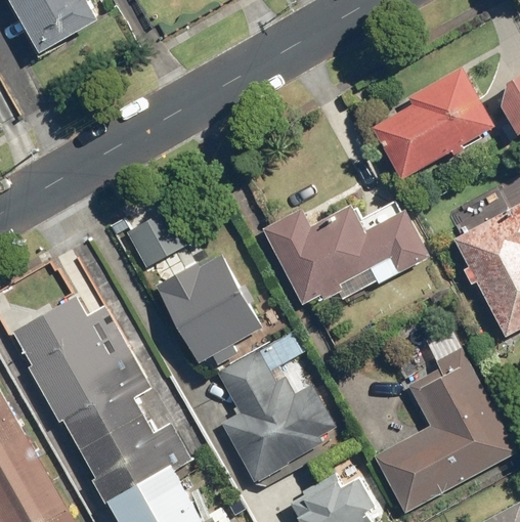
[(8,0),(40,53),(99,19),(87,0),(8,0)]
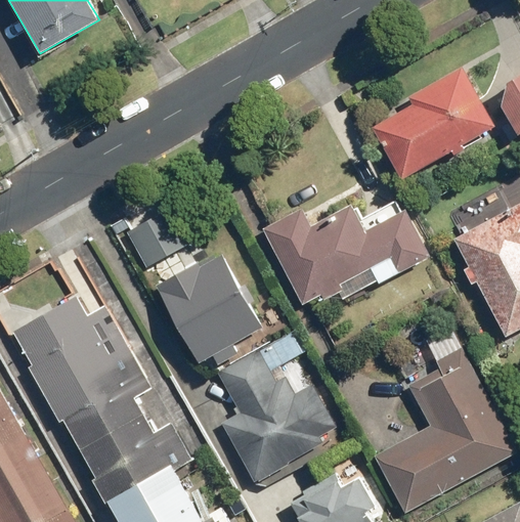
[(494,125),(460,67),(406,97),(410,104),(371,128),(401,179),(494,125)]
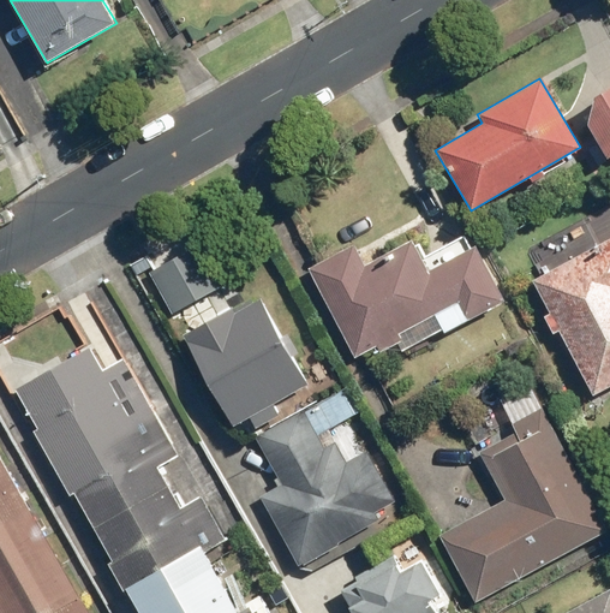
[(429,274),(408,239),(363,265),(351,245),(306,269),(356,356),(432,314),(443,333),(503,299),(476,249),(429,274)]
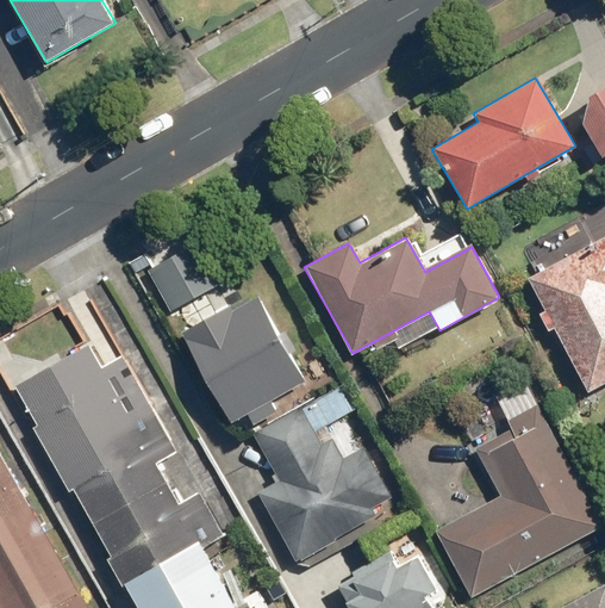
[(604,237),(526,279),(586,392),(604,382),(604,237)]
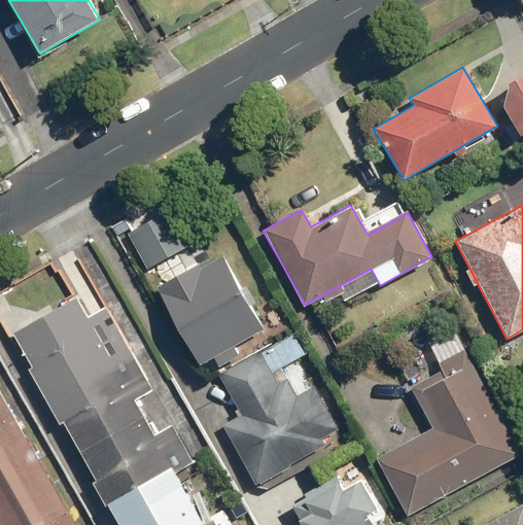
[(187,246),(169,211),(125,235),(144,270),(187,246)]
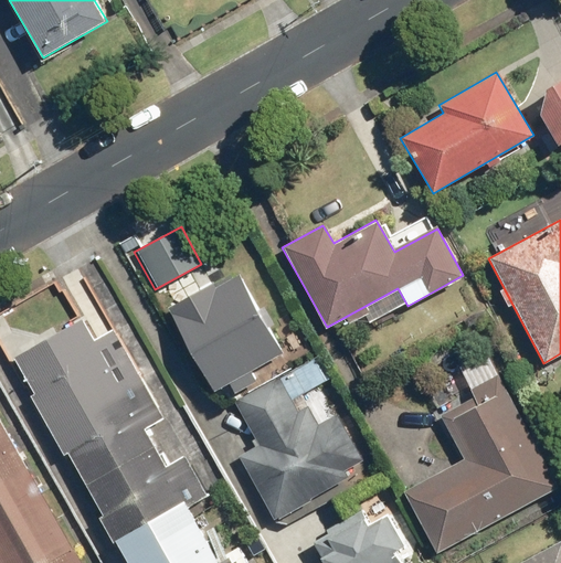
[(284,352),(240,271),(168,309),(212,391),(284,352)]
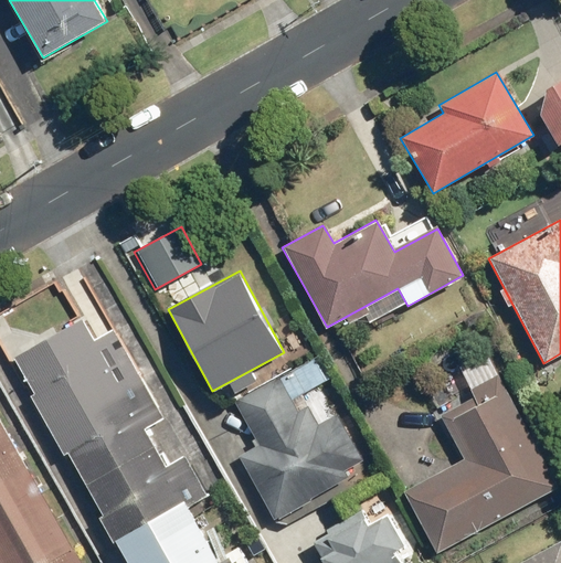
[(235,562),(230,554),(220,560),(189,505),(204,496),(181,455),(165,465),(144,428),(161,418),(110,331),(94,341),(81,319),(13,358),(131,562),(235,562)]
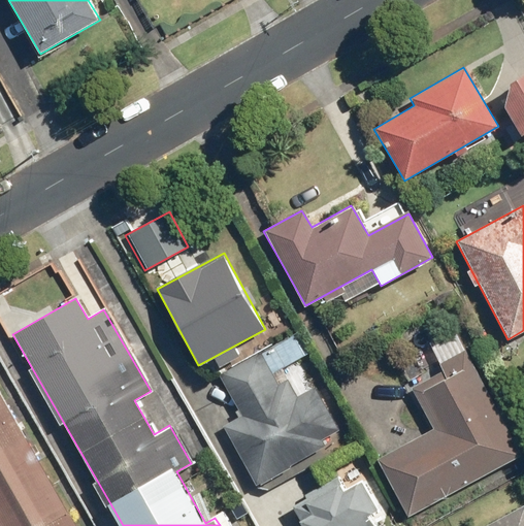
[(522,455),(464,349),(403,382),(429,429),(375,458),(407,517),(522,455)]
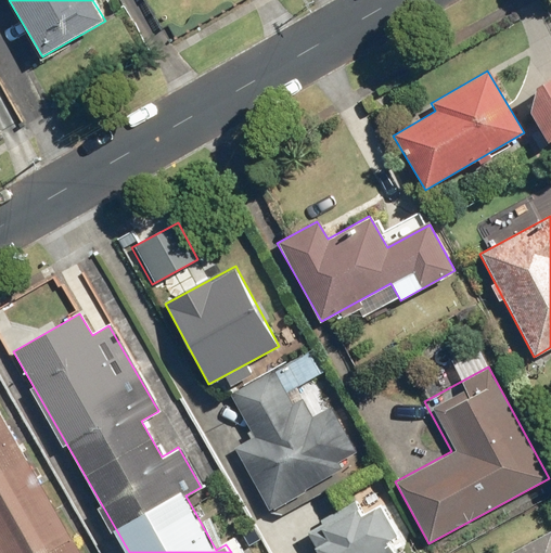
[(354,452),(328,407),(309,416),(299,398),(289,403),(271,372),(229,396),(253,438),(232,449),(268,511),(341,471),(335,462),(354,452)]
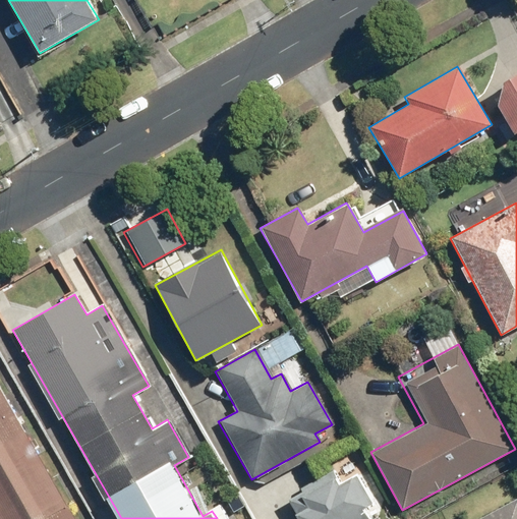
[(72,518),(0,391),(0,518),(72,518)]
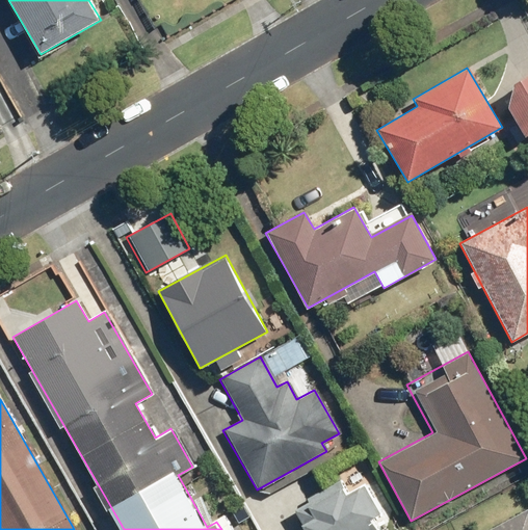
[(345,494),(339,483),(292,510),(304,529),(373,529),(368,520),(381,512),(365,483),(345,494)]
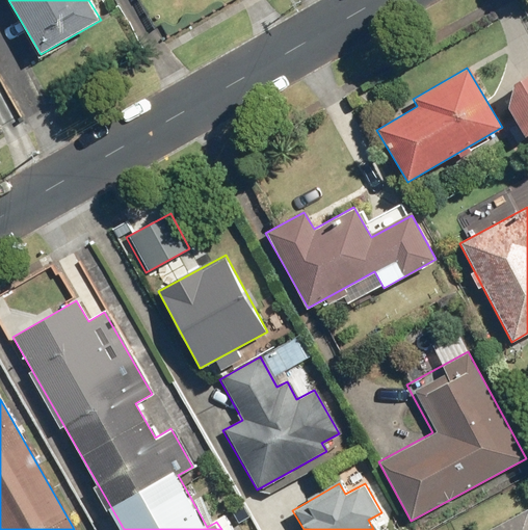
[(527,529),(527,517),(524,510),(489,529),(527,529)]
